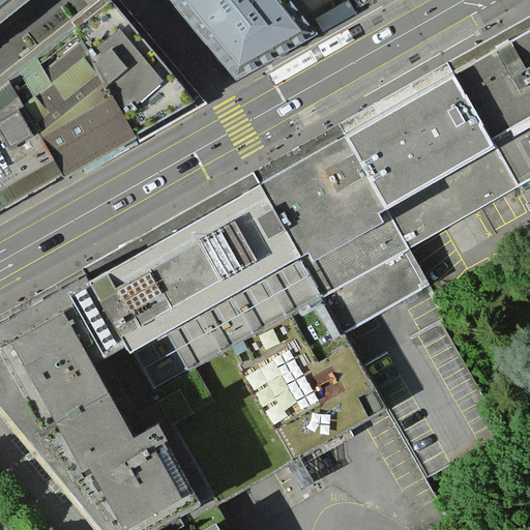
[(0,0),(0,28),(34,0),(0,0)]
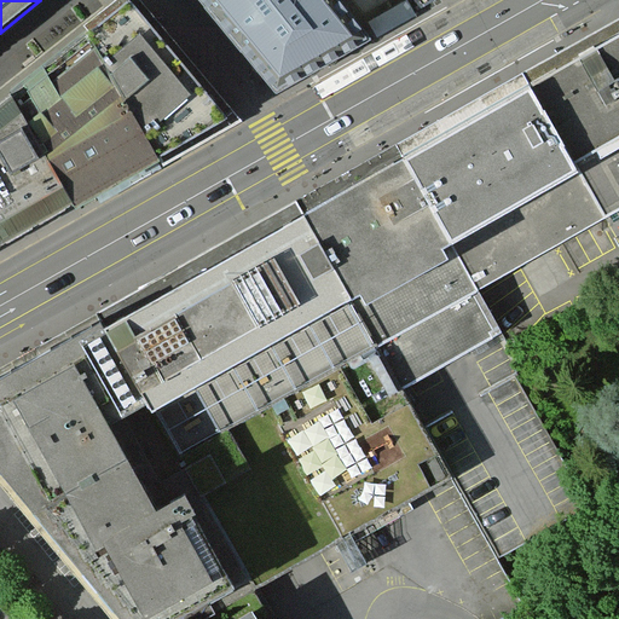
[(125,0),(11,92),(73,204),(80,201),(241,113),(150,0),(125,0)]
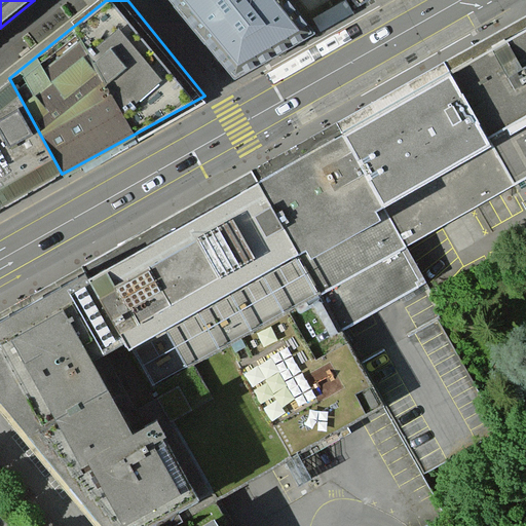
[(314,32),(288,0),(171,0),(232,80),(314,32)]
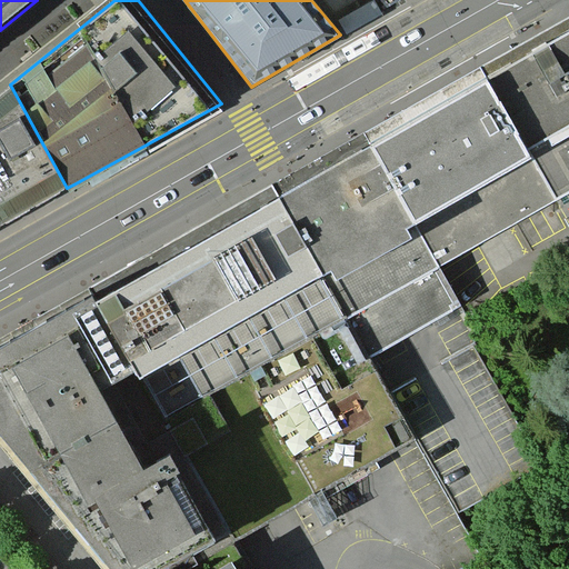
[(365,6),(338,21),(347,36),(375,19),(382,15),(375,0),(365,6)]
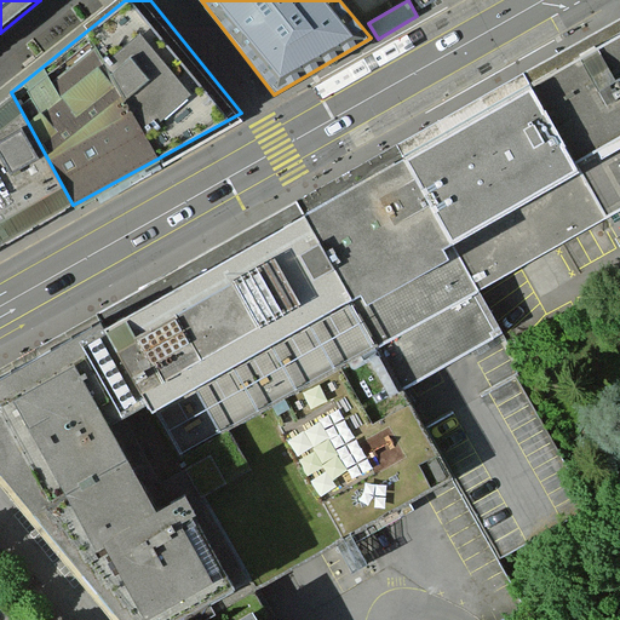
[(530,86),(606,217),(619,208),(619,34),(587,53),(530,86)]
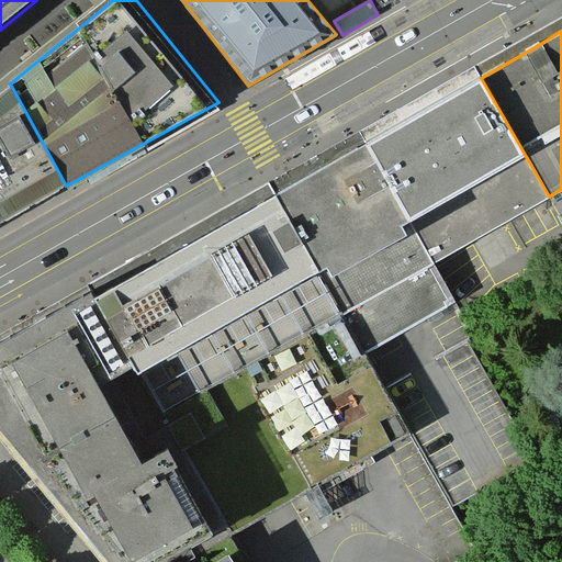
[(361,146),(429,266),(549,197),(481,78),(424,110),(361,146)]
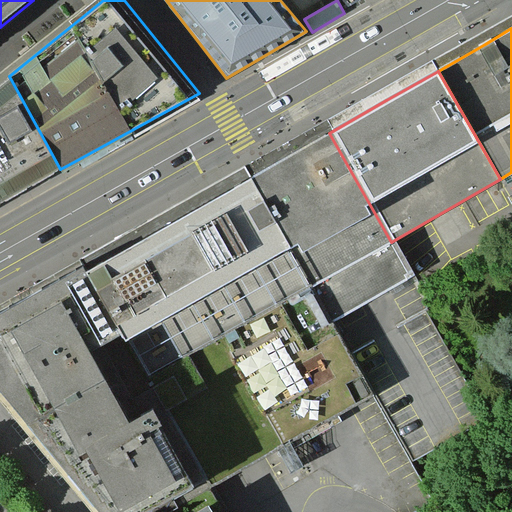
[(0,202),(60,169),(9,76),(0,83),(0,202)]
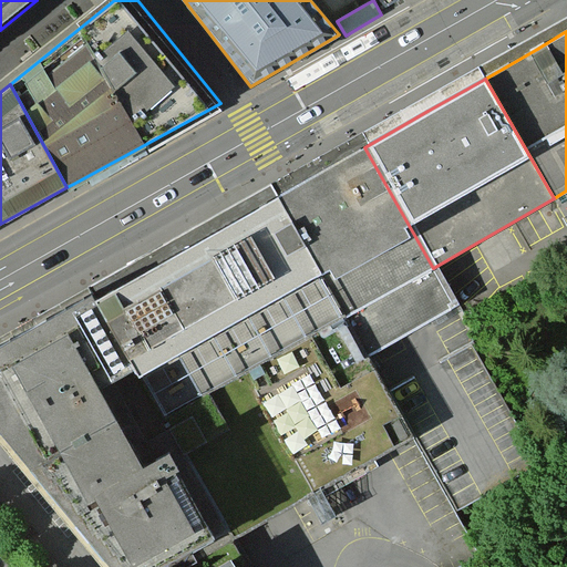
[(454,305),(433,268),(364,147),(322,171),(275,198),(342,316),(364,356),(367,354),(454,305)]
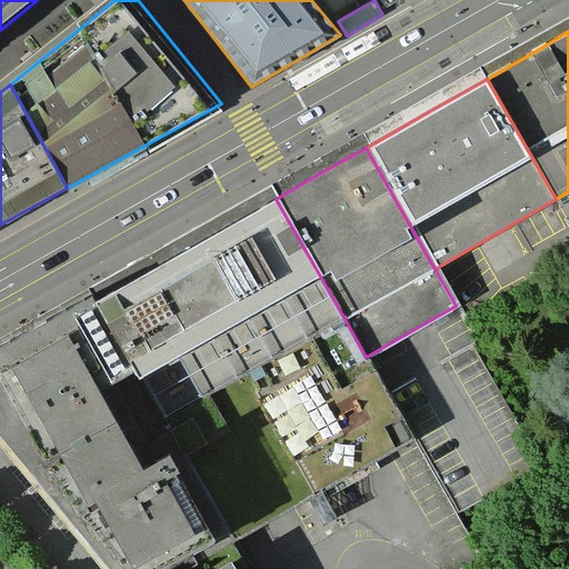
[(95,302),(135,371),(162,420),(343,317),(276,199),(253,212),(156,268),(120,288),(95,302)]
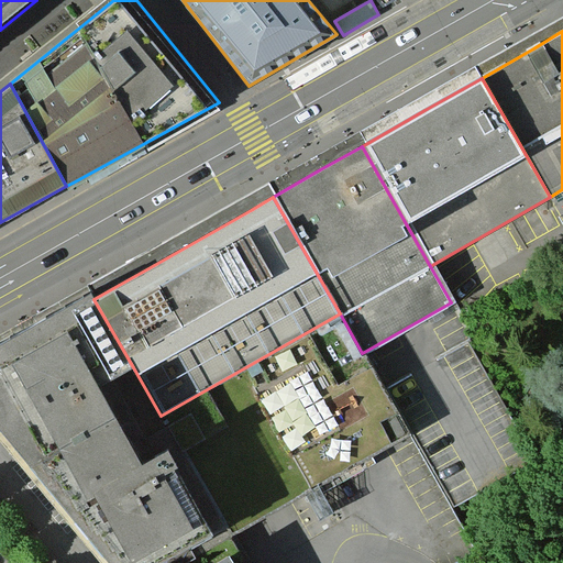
[(0,423),(34,464),(113,420),(96,388),(133,367),(94,299),(80,306),(0,346),(0,423)]
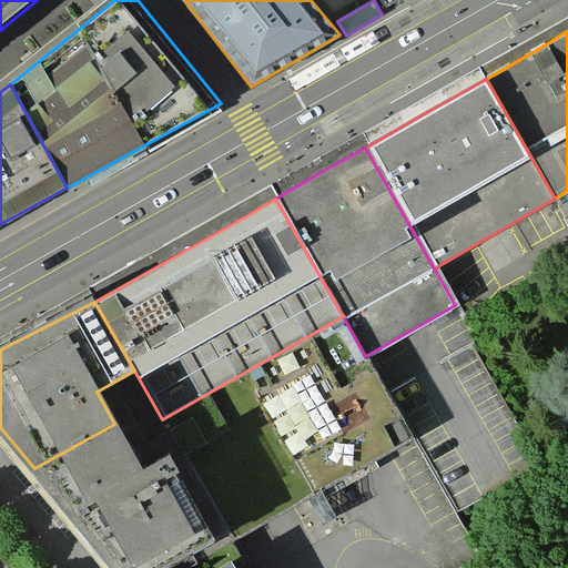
[(172,458),(217,538),(222,546),(415,439),(367,355),(365,356),(343,316),(162,419),(134,371),(97,392),(114,424),(143,475),(172,458)]
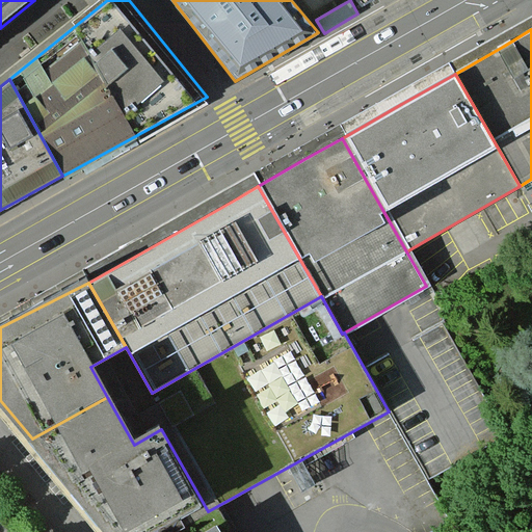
[(107,397),(32,439),(111,531),(152,531),(204,504),(161,429),(134,445),(107,397)]
